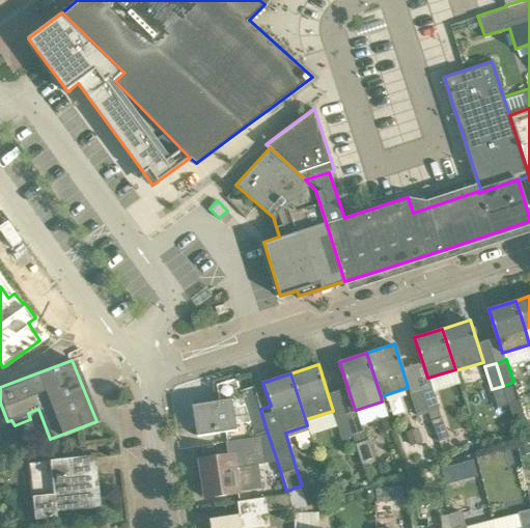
[(503,386),(508,401),(519,398),(513,382),(503,386)]
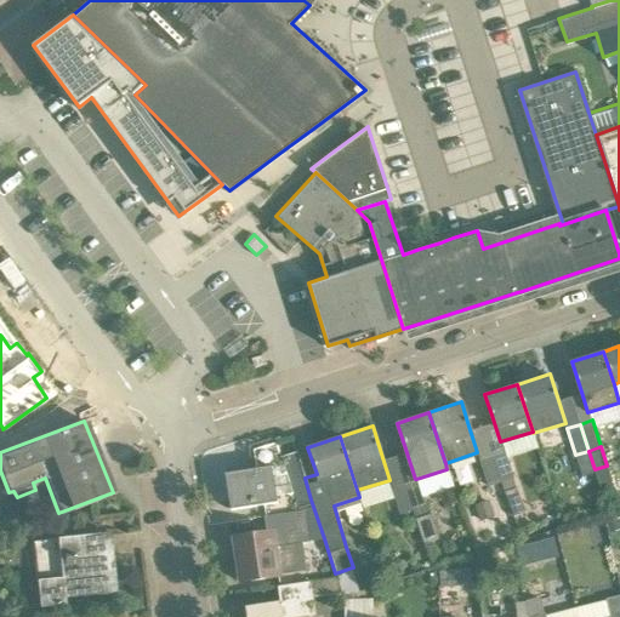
[(294,506),(303,502),(311,500),(305,478),(295,450),(279,456),(294,506)]
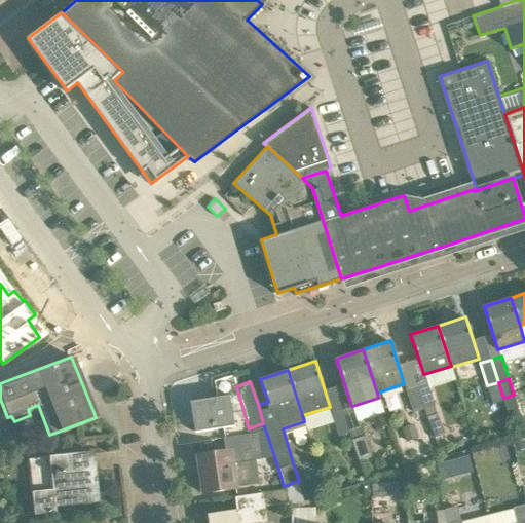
[(427,381),(416,384),(423,407),(435,404),(427,381)]
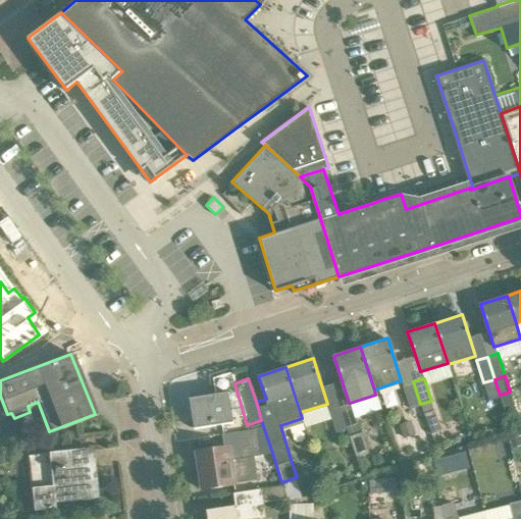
[(495,379),(483,382),(488,400),(500,396),(495,379)]
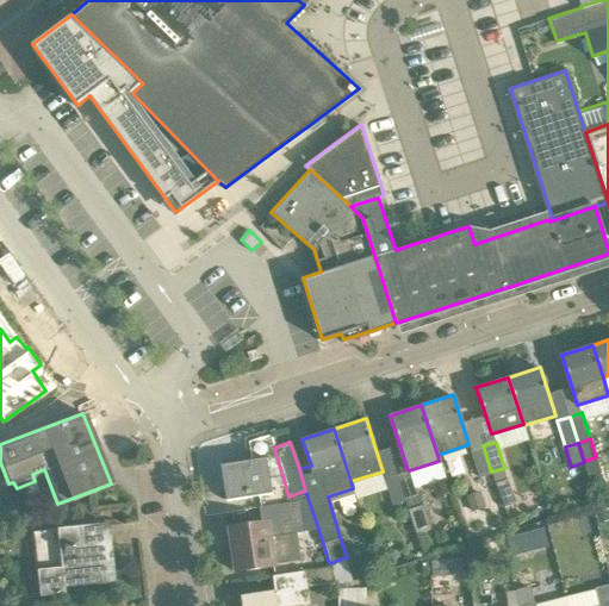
[(491,472),(483,445),(470,450),(478,475),(491,472)]
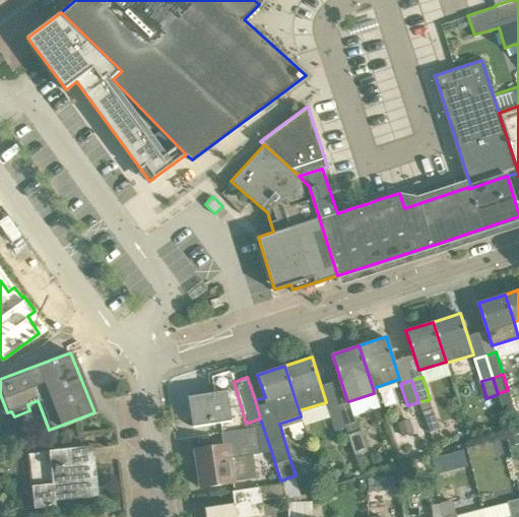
[(188,396),(192,426),(232,421),(226,390),(188,396)]
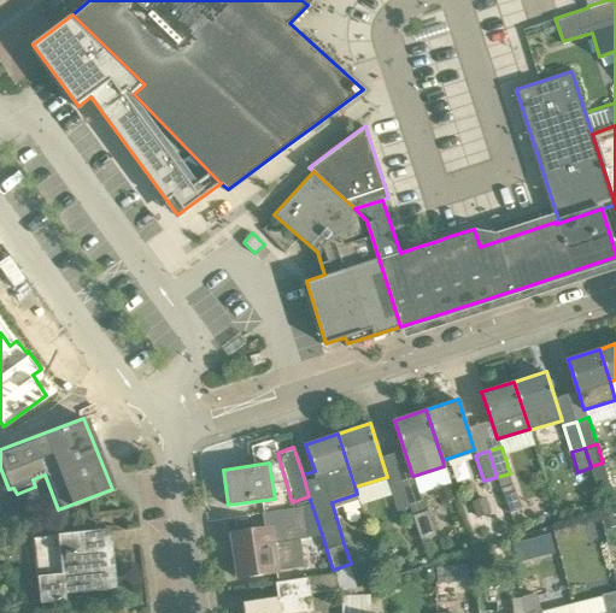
[(591,466),(591,467),(598,489),(610,485),(603,463),(591,466)]
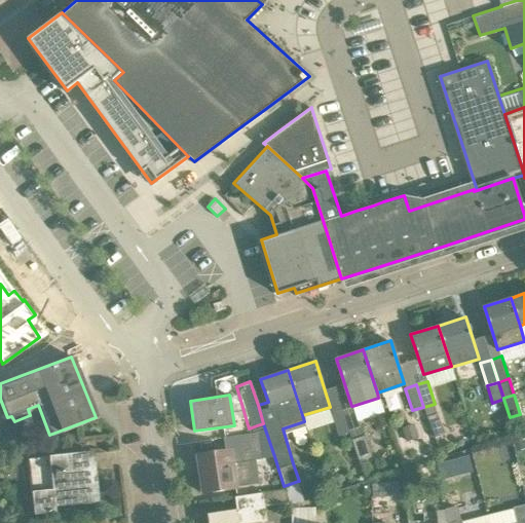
[(435,404),(423,407),(426,415),(437,411),(435,404)]
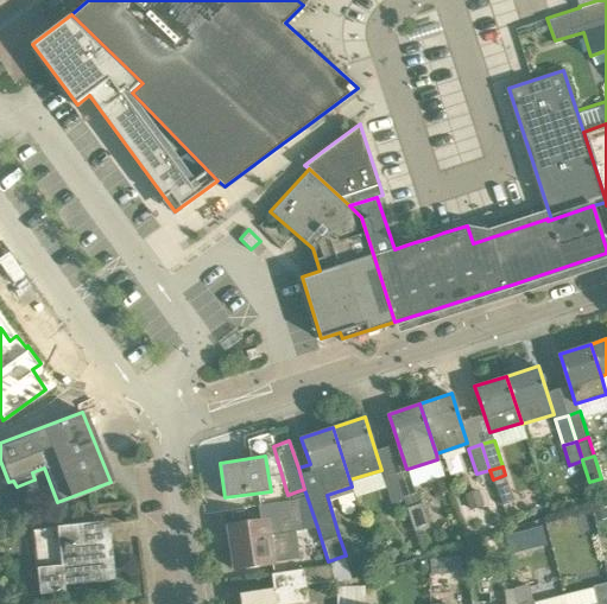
[(406,469),(394,472),(403,498),(406,506),(421,501),(418,493),(416,493),(408,469),(406,469)]
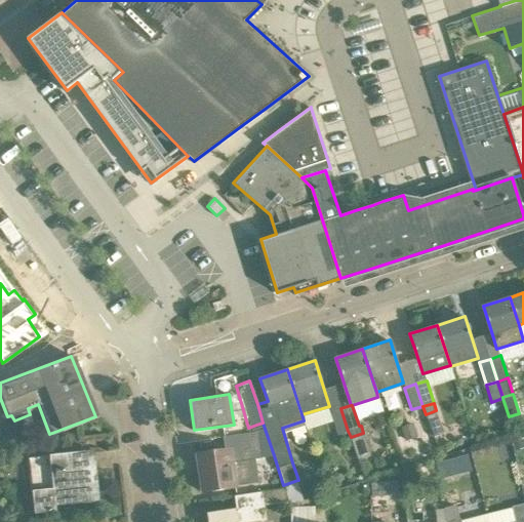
[(348,431),(340,408),(330,411),(337,434),(348,431)]
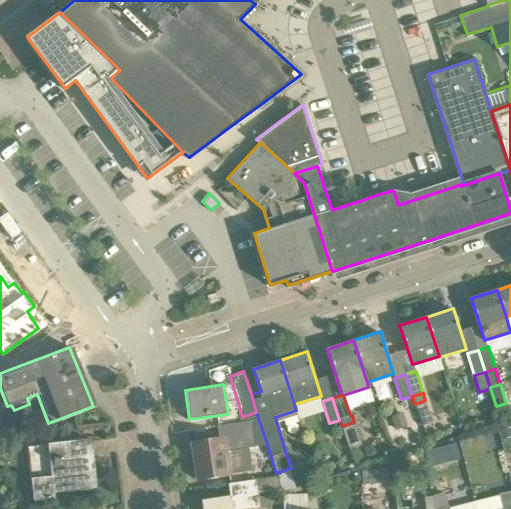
[(432,421),(425,400),(415,404),(422,424),(432,421)]
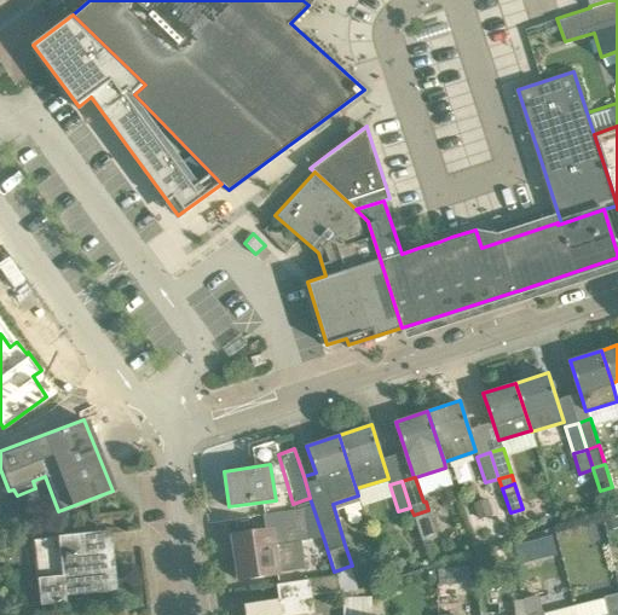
[(478,517),(494,512),(487,495),(472,500),(478,517)]
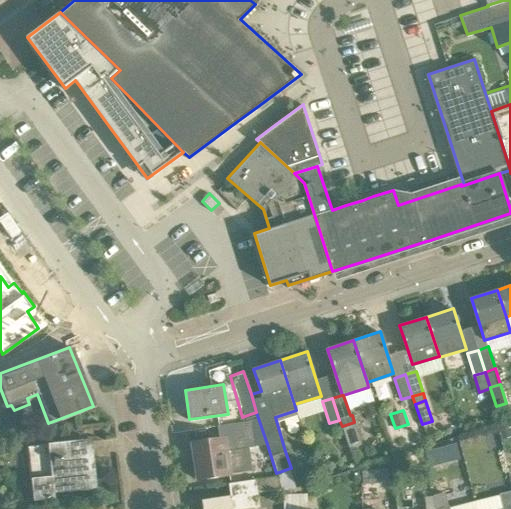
[(248,446),(267,444),(256,412),(250,414),(251,420),(216,424),(218,439),(193,443),(196,464),(193,465),(191,469),(192,475),(195,478),(196,477),(196,479),(229,474),(229,473),(251,469),(248,446)]
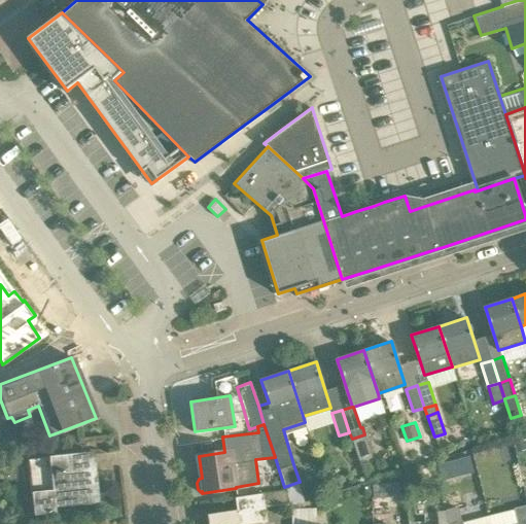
[(364,434),(352,439),(358,460),(372,456),(364,434)]
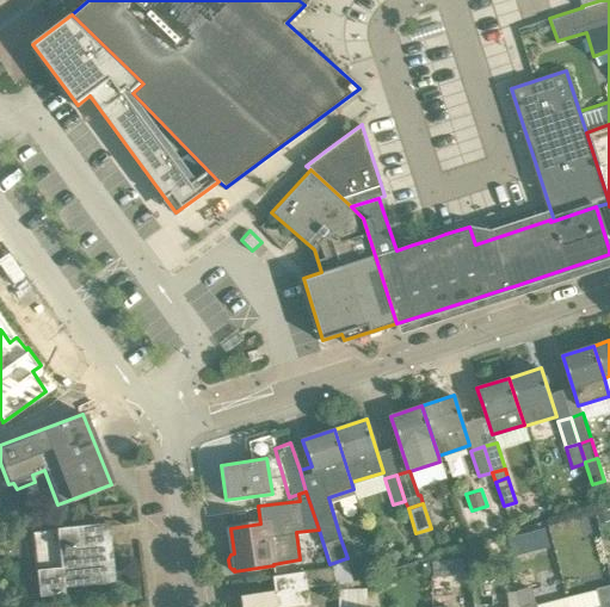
[(598,522),(609,518),(609,506),(595,512),(598,522)]
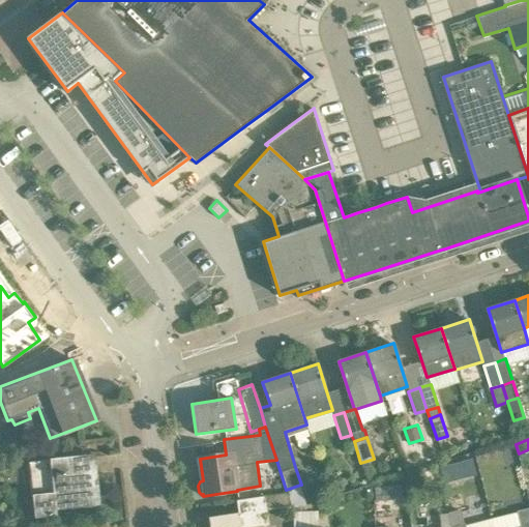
[(54,516),(53,509),(97,505),(92,454),(25,461),(31,518),(54,516)]
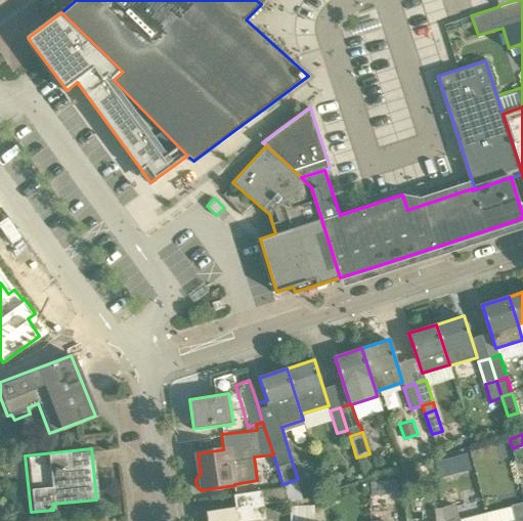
[(466,451),(446,458),(450,473),(470,468),(466,451)]
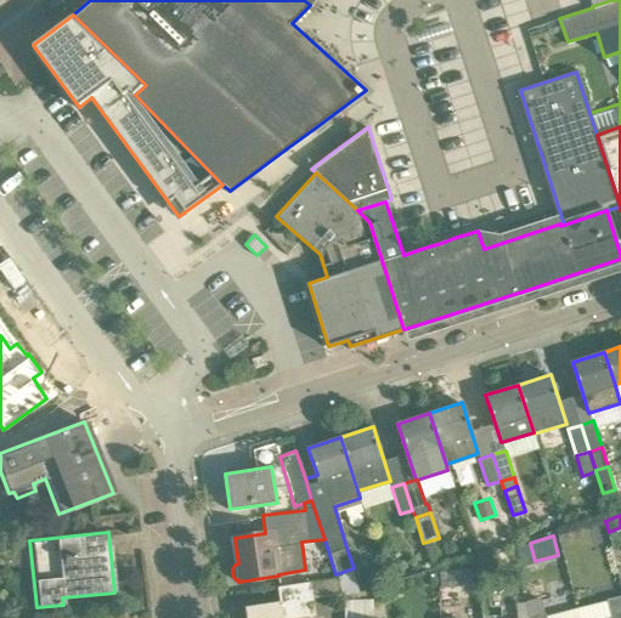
[(441,587),(451,585),(450,570),(440,571),(441,587)]
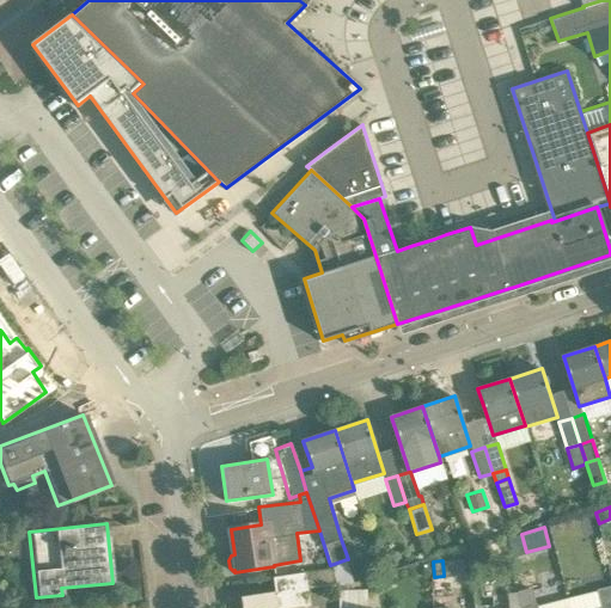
[(285,607),(311,605),(307,585),(333,582),(331,567),(272,576),(274,591),(240,596),(242,607),(285,607)]
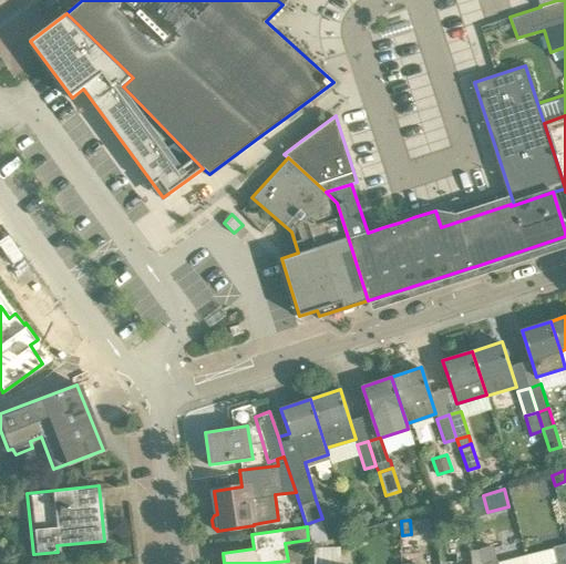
[(364,527),(338,536),(341,546),(368,537),(364,527)]
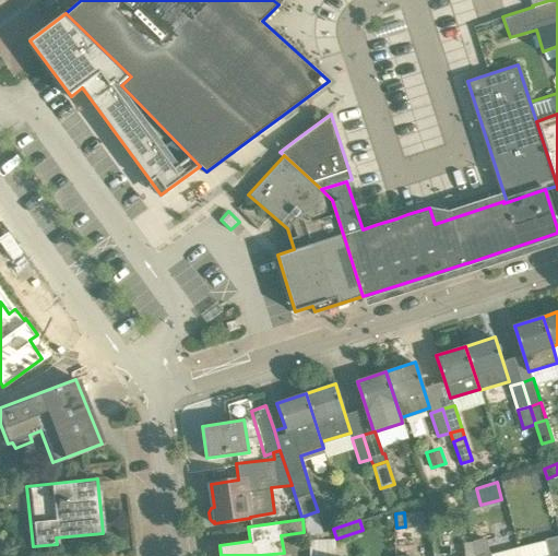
[(557,555),(557,534),(544,537),(548,553),(533,555),(557,555)]
